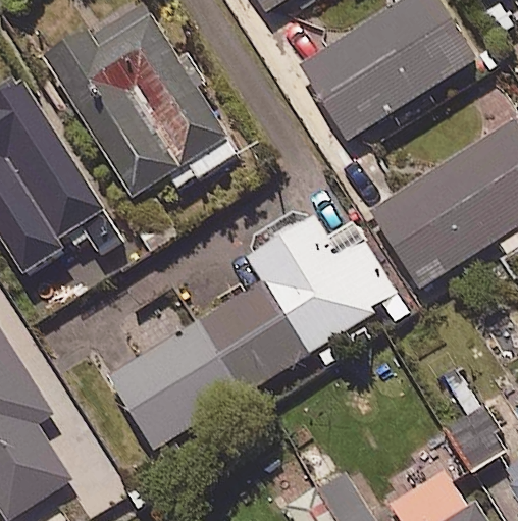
[(257,0),(265,12),(283,0),(257,0)]
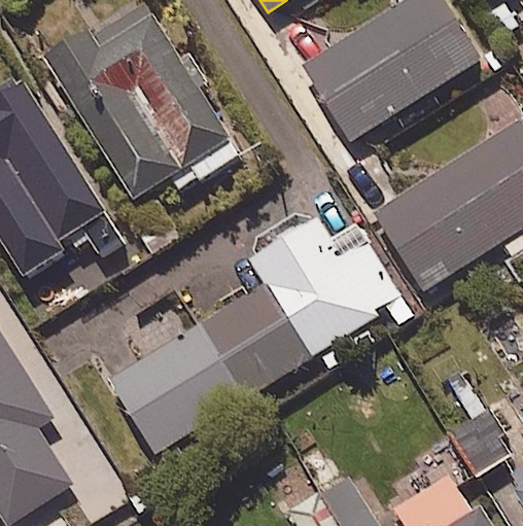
[(480,61),(441,0),(408,0),(303,66),(349,141),(480,61)]
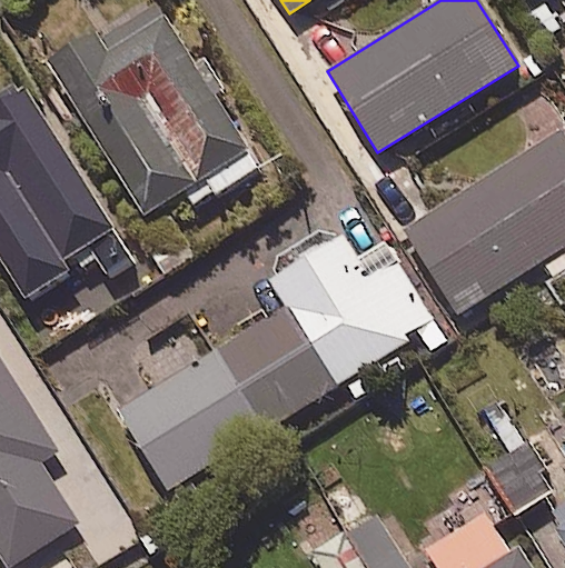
[(184,191),(192,207),(212,195),(215,199),(260,170),(155,1),(97,38),(91,30),(47,58),(145,216),(184,191)]
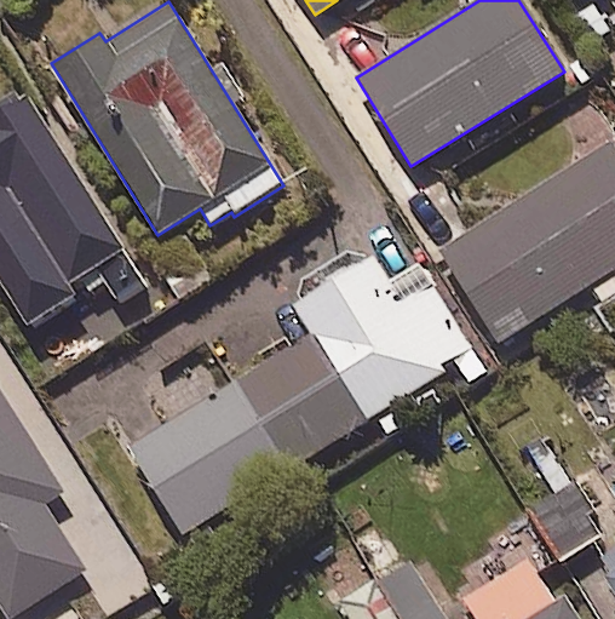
[(0,284),(27,327),(84,292),(87,298),(107,286),(114,298),(141,282),(27,95),(0,110),(0,284)]
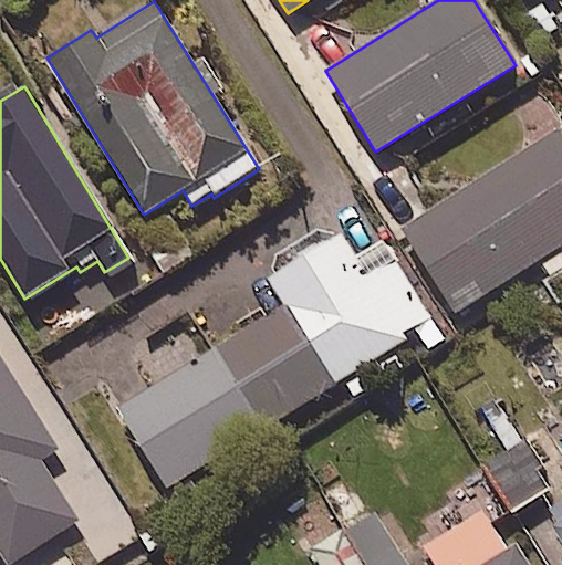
[(561,244),(561,138),(558,132),(402,230),(454,313),(561,244)]
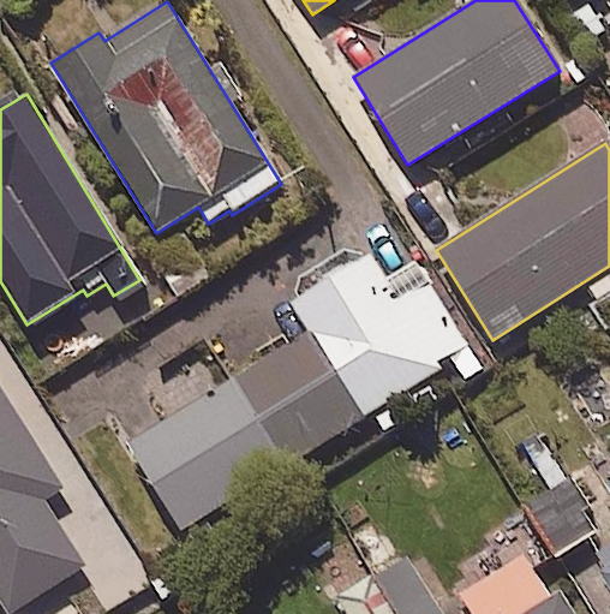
[(381,281),(365,256),(291,302),(309,332),(129,443),(181,529),(450,361),(462,380),(480,369),(412,261),(381,281)]
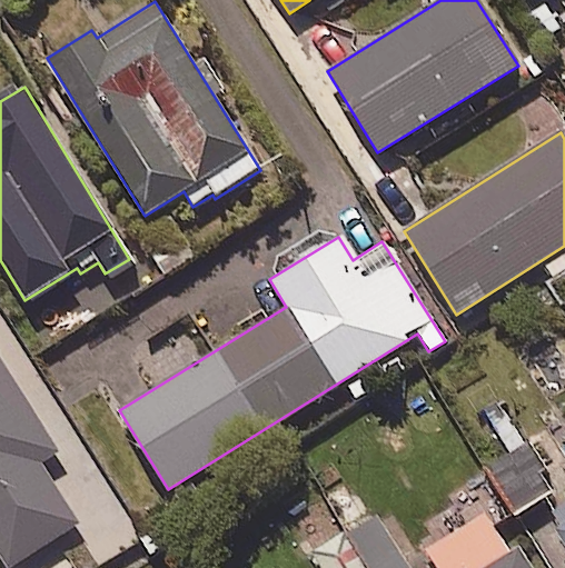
[(36,464),(53,452),(0,369),(0,559),(5,567),(8,567),(76,525),(36,464)]
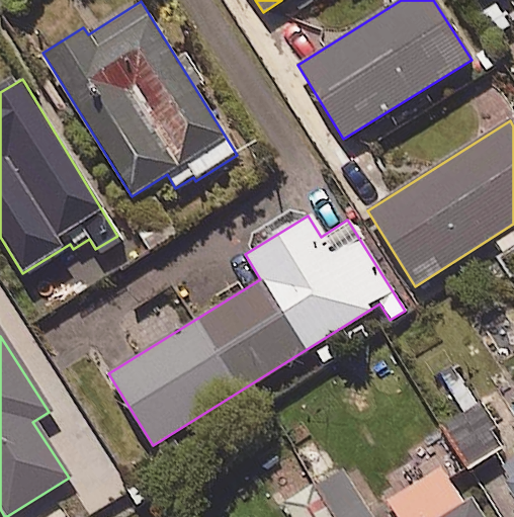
[(501,447),(474,402),(440,422),(466,467),(501,447)]
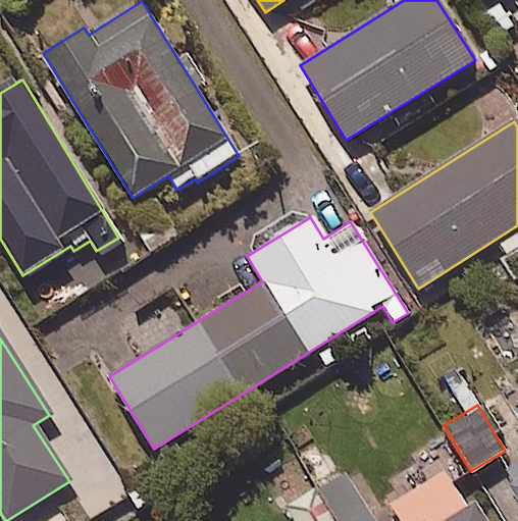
[(517,462),(502,472),(517,498),(517,462)]
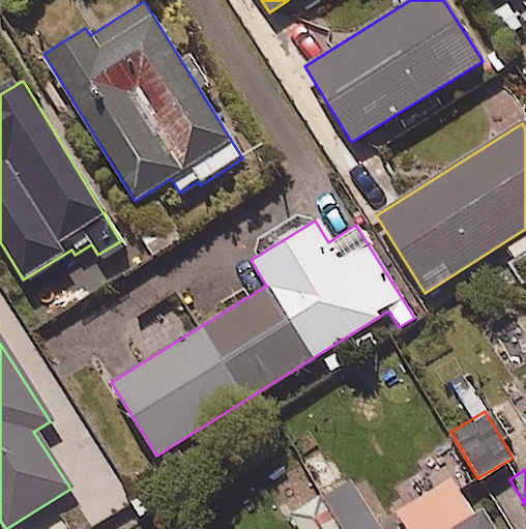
[(493,528),(484,513),(477,517),(453,475),(390,512),(400,528),(493,528)]
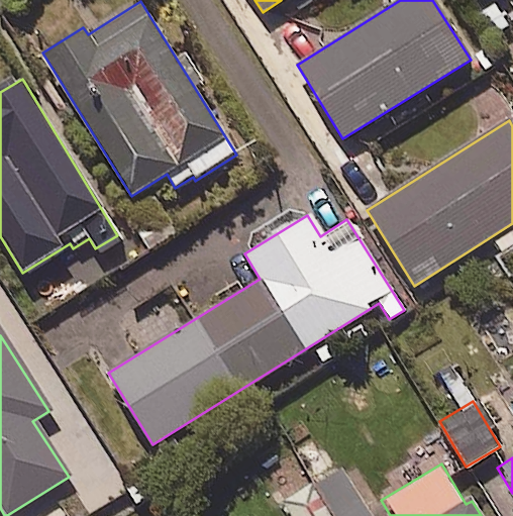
[(331,515),(310,484),(281,504),(288,515),(331,515)]
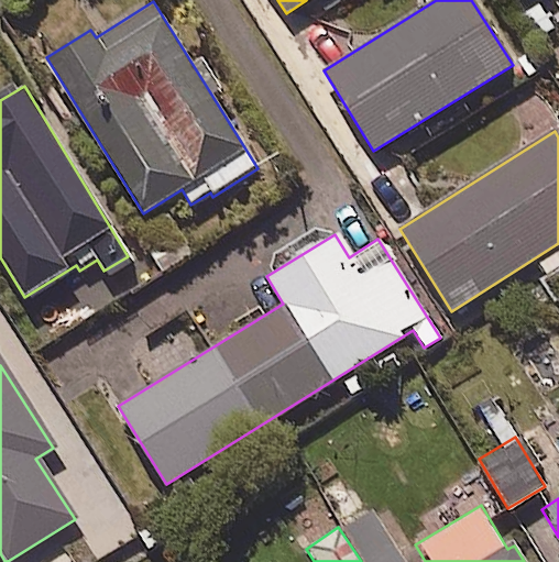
All buildings are outlined.
